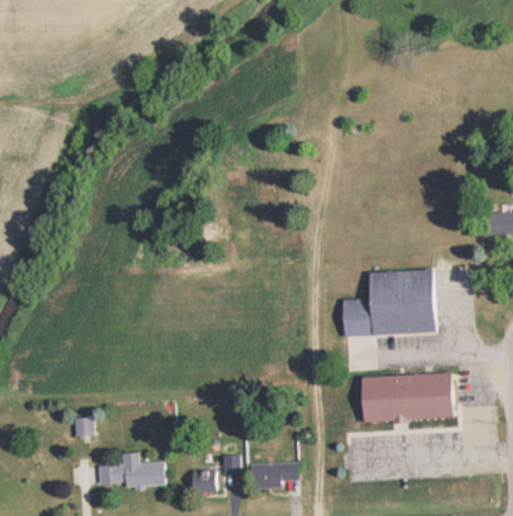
[(512,211),(487,212),(487,234),(512,233),(512,211)]
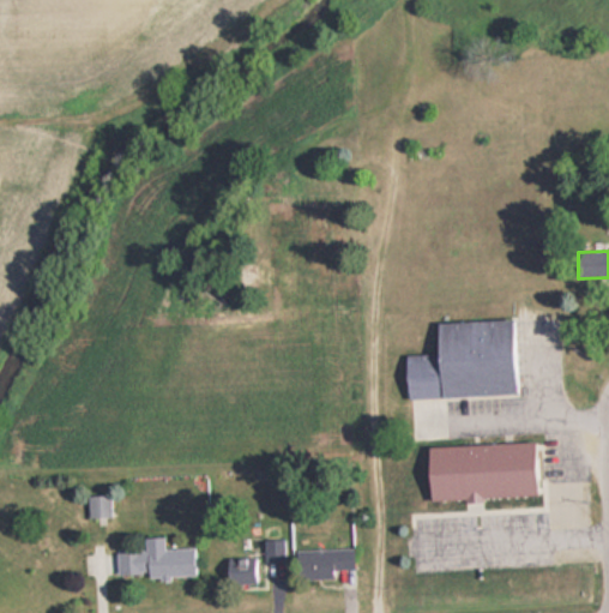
[(516,394),(513,319),(435,323),(436,355),(405,356),(406,398),(516,394)]
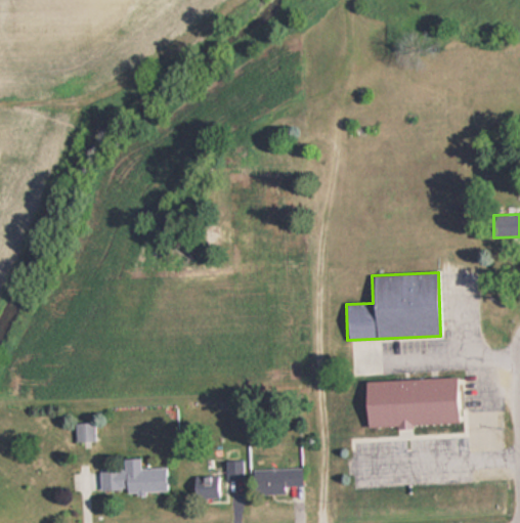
[(459,424),(457,378),(363,382),(365,428),(459,424)]
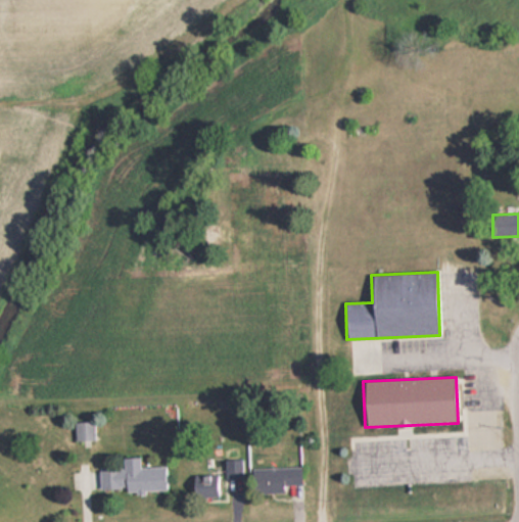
[(97,423),(77,423),(77,441),(97,441),(97,423)]
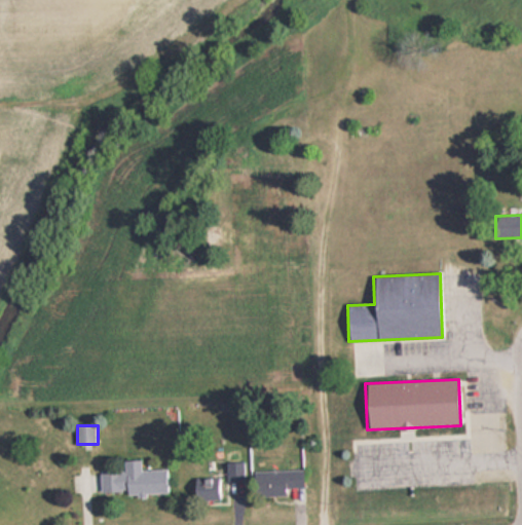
[(170,494),(169,470),(143,471),(143,460),(125,461),(125,474),(102,474),(102,496),(170,494)]
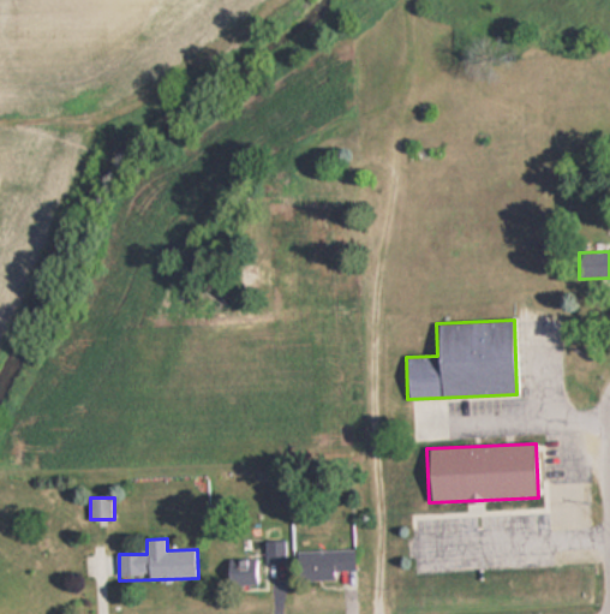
[(356,550),(303,552),(303,580),(336,580),(336,571),(356,571),(356,550)]
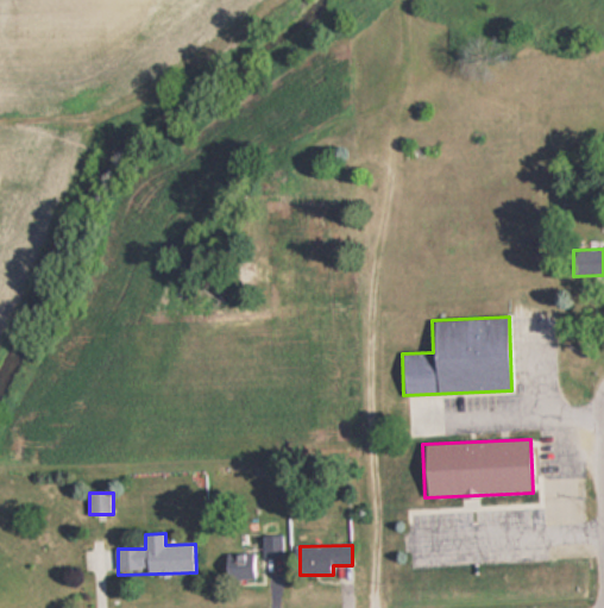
[(225,553),(225,581),(258,581),(258,555),(225,553)]
